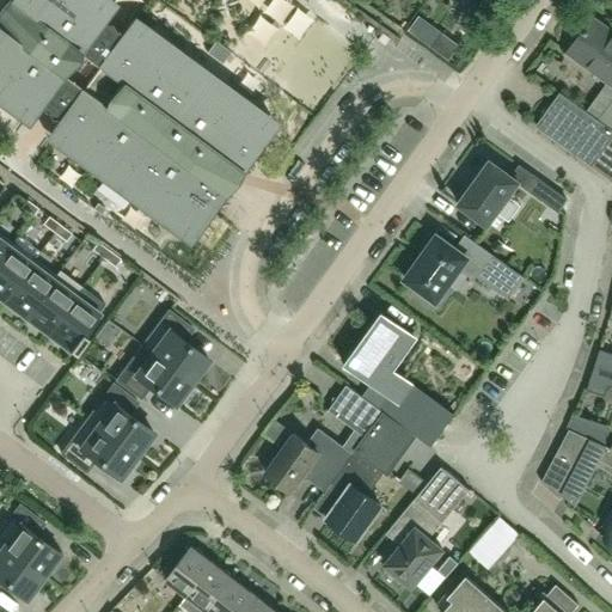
[(233,177),(239,170),(239,171),(245,163),(251,155),(270,129),(275,123),(134,19),(120,38),(117,31),(111,31),(106,23),(99,23),(112,4),(106,0),(11,0),(10,2),(11,4),(0,18),(0,102),(20,117),(26,122),(41,103),(43,109),(49,110),(54,117),(61,117),(47,136),(51,140),(188,240),(210,209),(216,202),(224,193),(222,193),(233,177)]
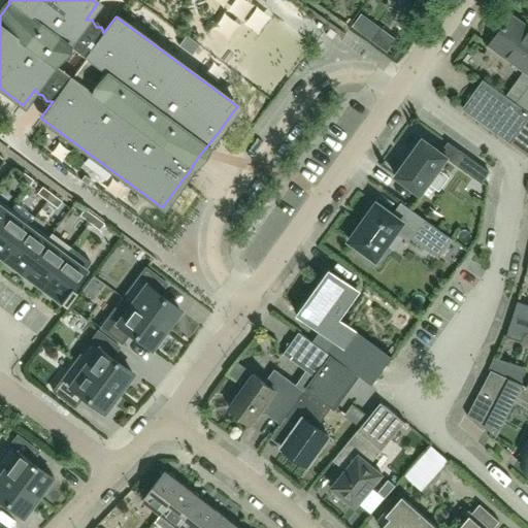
[(425,0),(402,0),(418,10),(425,0)]
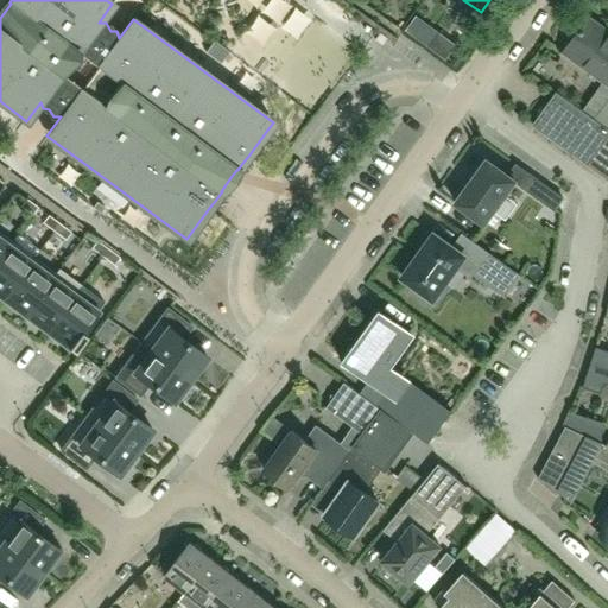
[(607,137),(607,32),(589,19),(577,35),(572,32),(565,43),(569,46),(564,52),(605,81),(583,111),(556,92),(532,125),(589,165),(607,137)]
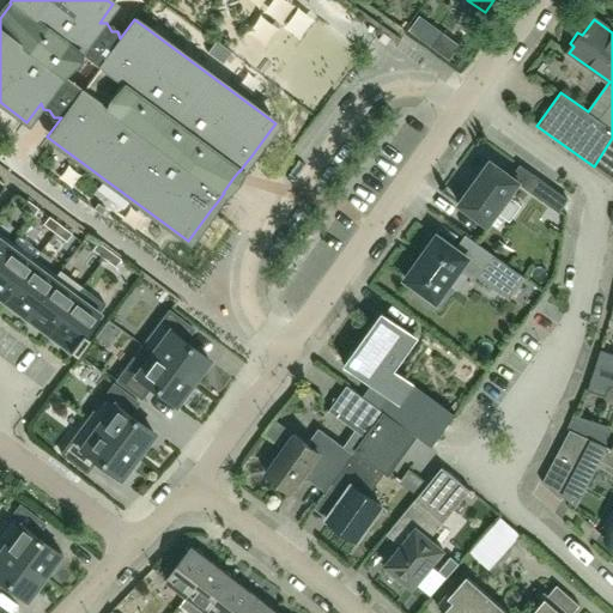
[(443,32),(431,47),(449,60),(460,46),(443,32)]
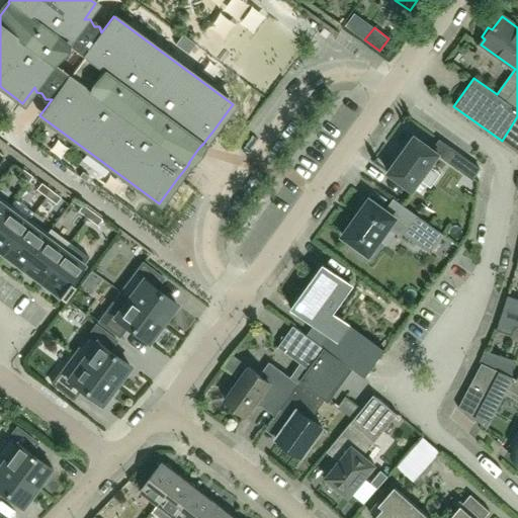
[(517,116),(502,141),(517,152),(517,116)]
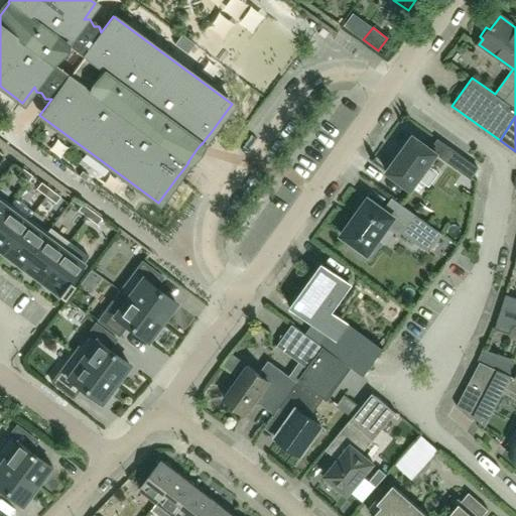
[(432,148),(413,135),(387,173),(412,190),(437,153),(441,156),(448,146),(438,139),(432,148)]
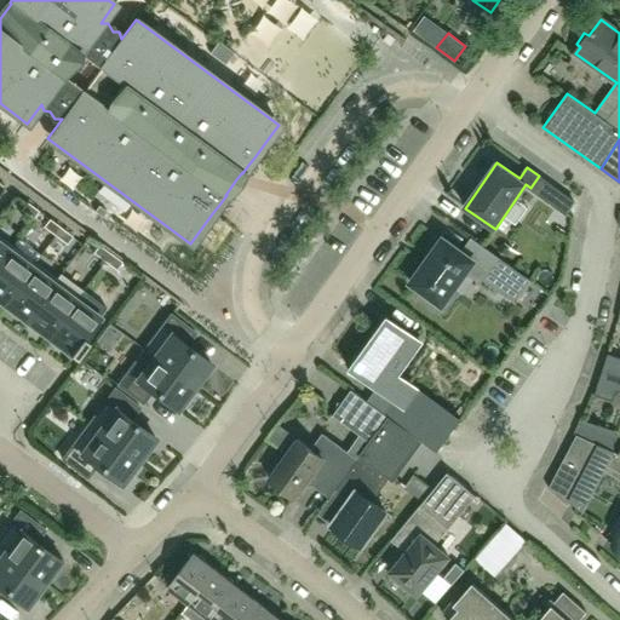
[(567,212),(575,200),(554,185),(545,197),(567,212)]
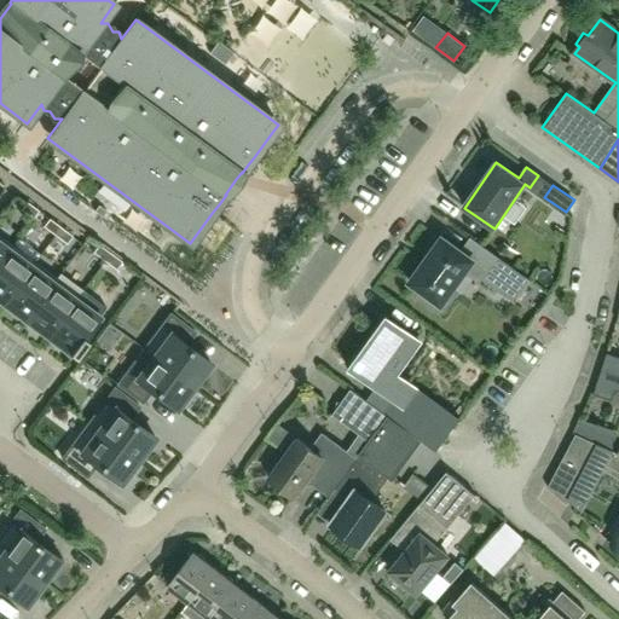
[(33,219),(38,212),(27,202),(21,210),(33,219)]
